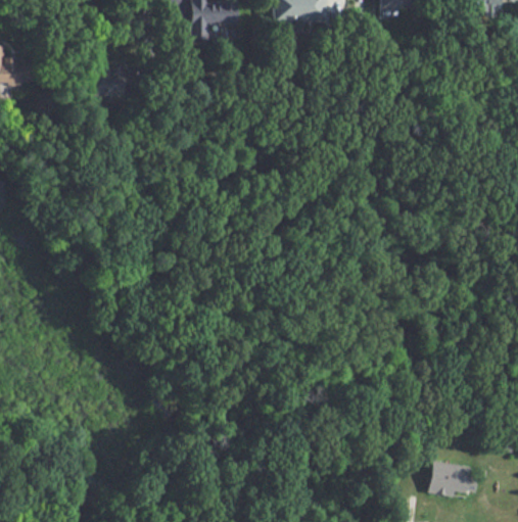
[(239,26),(239,0),(237,0),(192,0),(192,39),(209,39),(210,26),(239,26)]
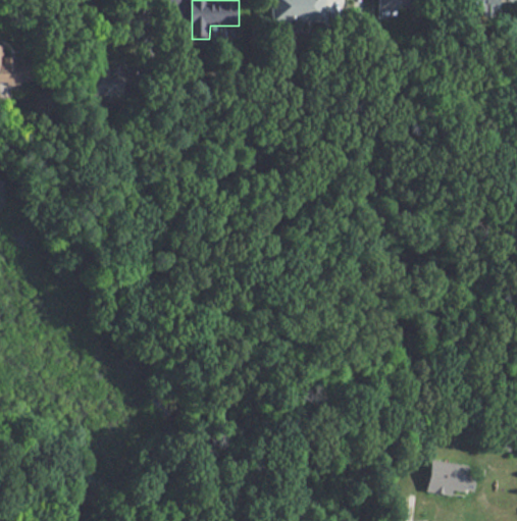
[(327,20),(326,0),(273,0),(274,21),(327,20)]
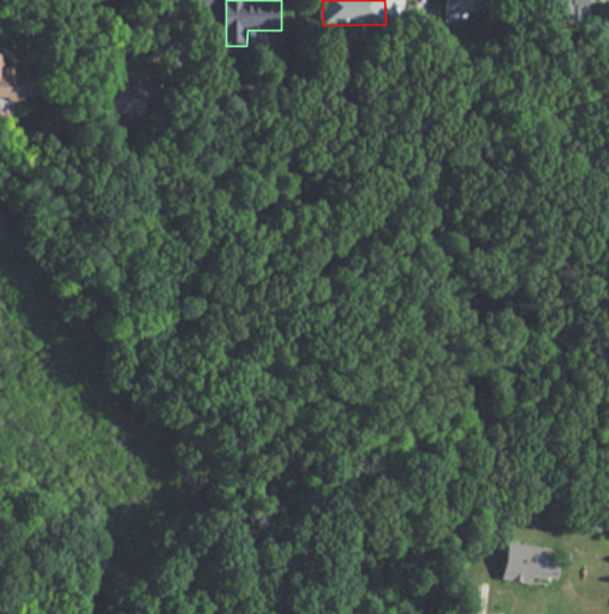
[(485,10),(484,0),(443,0),(445,12),(485,10)]
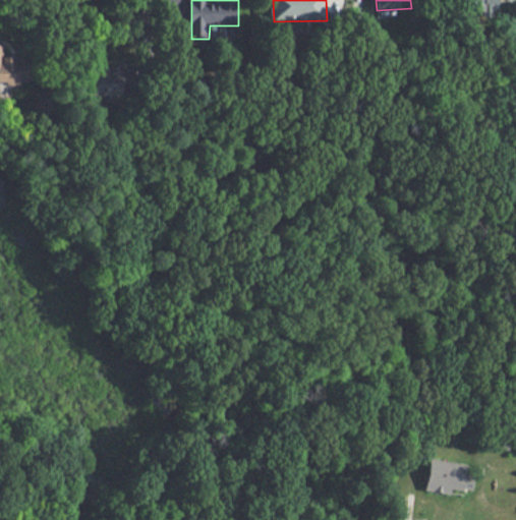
[(0,45),(0,83),(34,82),(33,57),(6,58),(6,45),(0,45)]
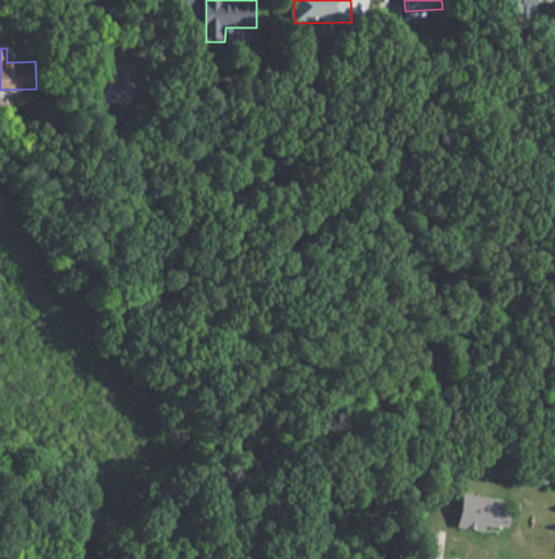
[(135,105),(134,72),(101,73),(102,106),(135,105)]
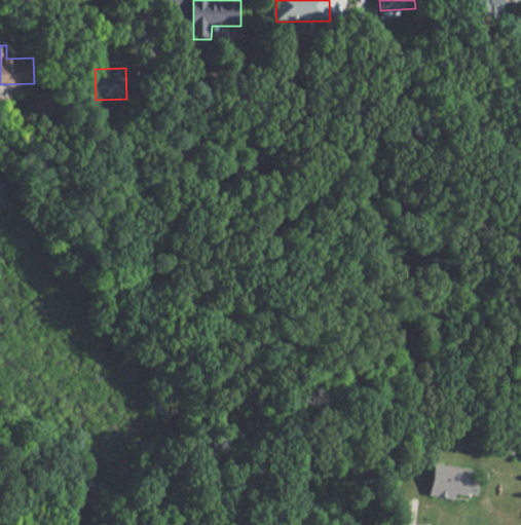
[(457,499),(458,493),(478,496),(482,472),(437,463),(431,495),(457,499)]
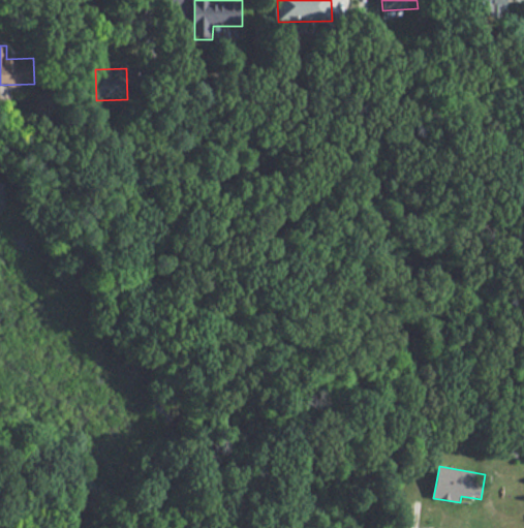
All buildings are outlined.
